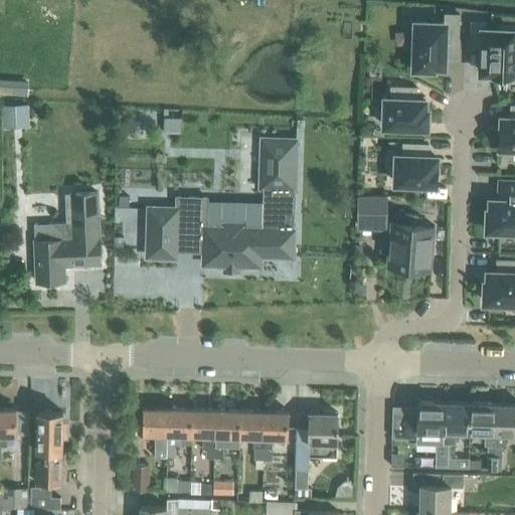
[(414,22),(413,68),(434,68),(434,66),(444,66),(444,57),(457,58),(458,13),(444,12),(444,22),(414,22)]
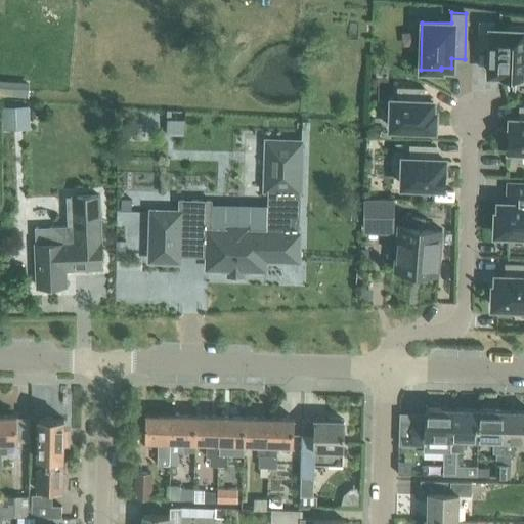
[(479,22),(478,46),(490,46),(489,74),(501,75),(523,75),(523,31),(493,31),(493,23),(479,22)]
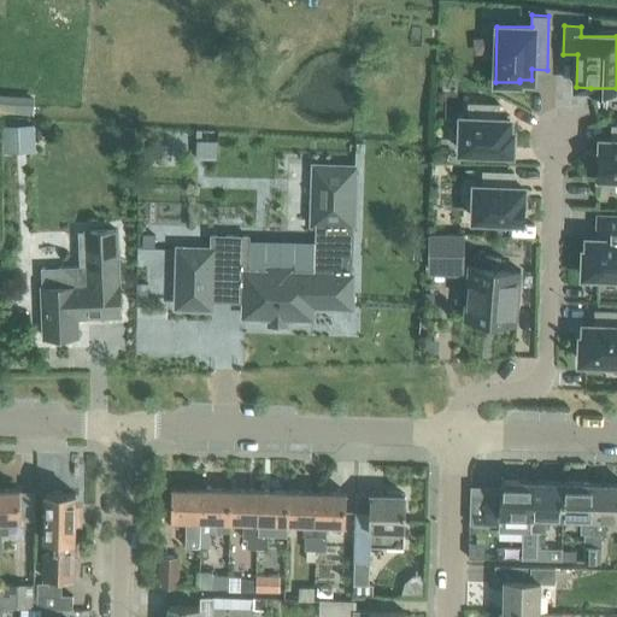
[(466,148),(517,150),(517,129),(515,129),(515,117),(504,117),(504,101),(474,100),(474,116),(468,116),(466,148)]
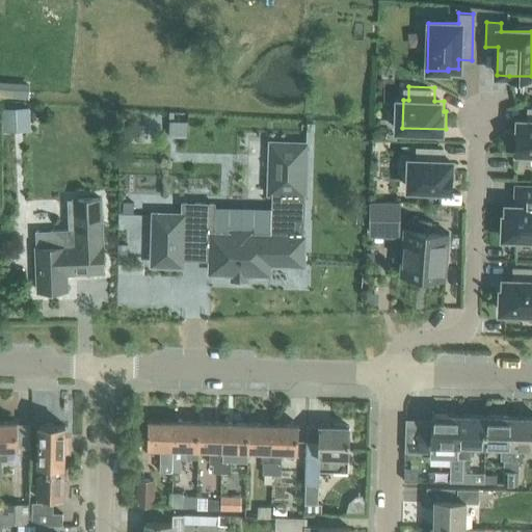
[(520,129),(520,150),(531,150),(531,106),(531,118),(523,118),(523,129),(520,129)]
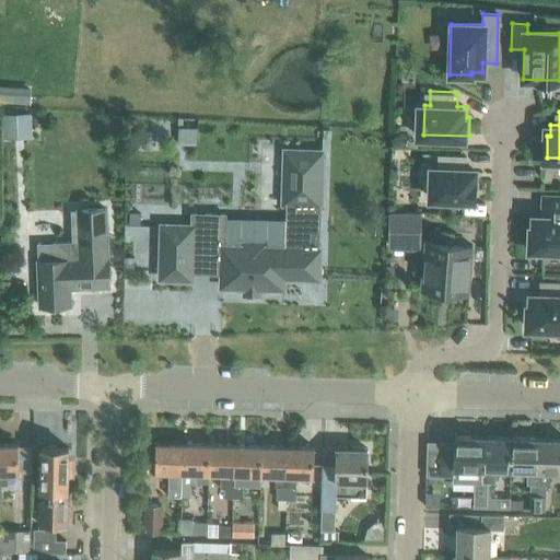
[(32,135),(32,114),(3,115),(3,136),(32,135)]
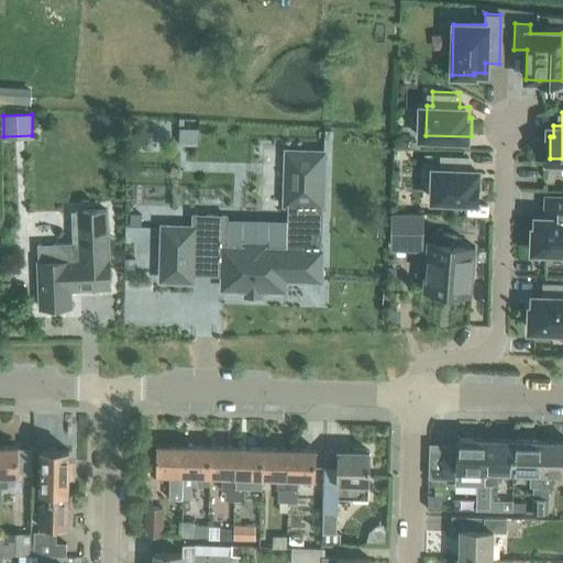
[(140,142),(144,146),(148,146),(153,143),(153,138),(150,134),(144,133),(141,138),(140,142)]
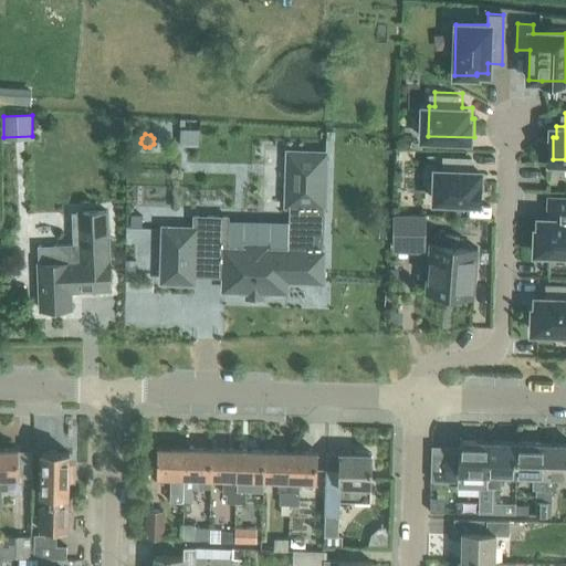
[(248,291),(248,295),(262,295),(263,292),(286,292),(286,281),(322,282),(325,155),(289,154),(287,206),(291,206),(290,250),(284,255),(281,252),(269,252),(268,251),(260,248),(252,247),(245,251),(244,251),(227,251),(228,218),(194,217),(194,230),(164,229),(163,282),(194,283),(194,276),(224,278),(224,291),(248,291)]
